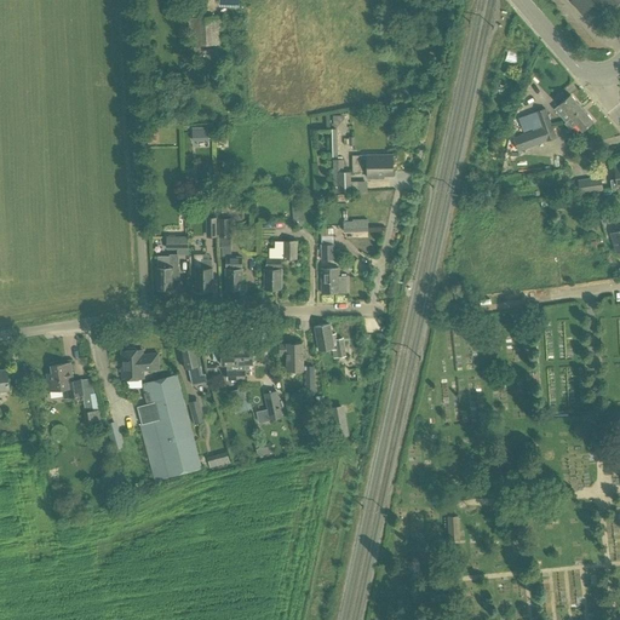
[(619,0),(572,0),(584,13),(595,5),(614,15),(619,3),(619,0)]
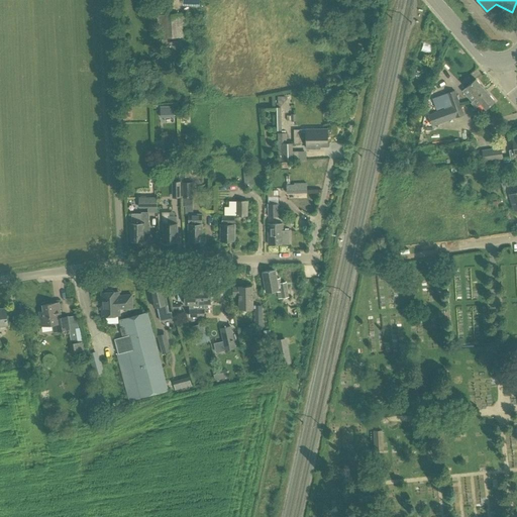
[(161,15),(163,38),(183,37),(182,13),(161,15)]
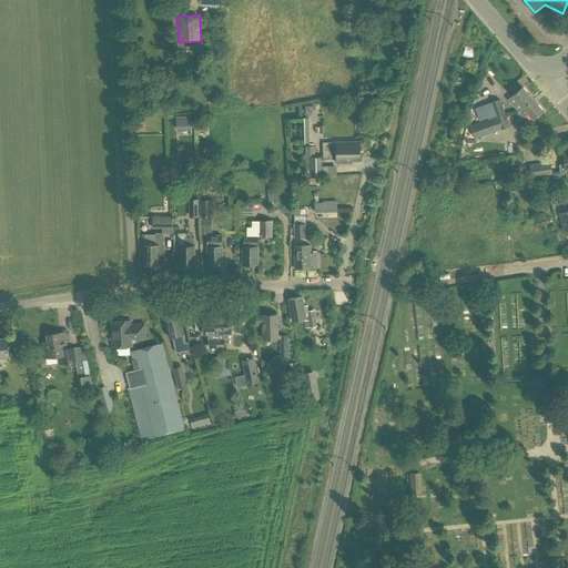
[(513,95),(524,108),(533,99),(523,87),(513,95)]
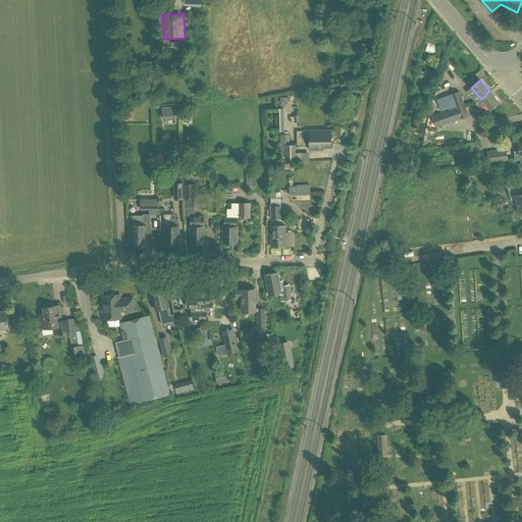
[(463,104),(459,91),(452,94),(456,106),(463,104)]
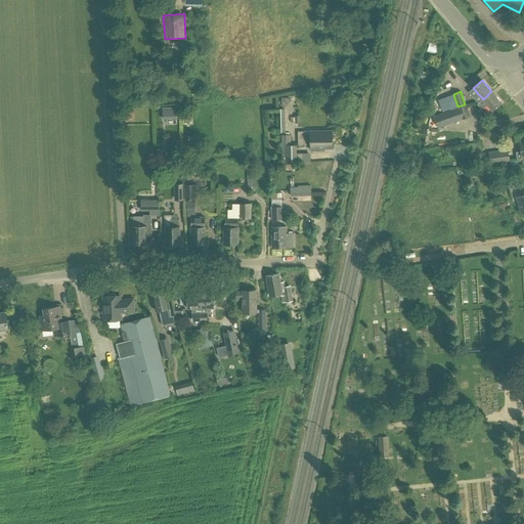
[(491,91),(483,99),(477,104),(482,110),(488,105),(492,110),(501,102),(491,91)]
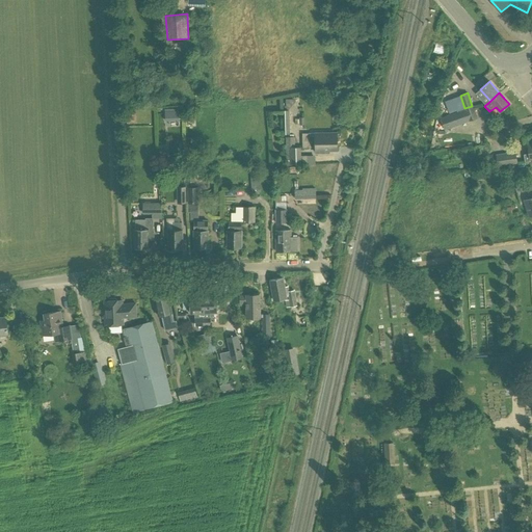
[(464,109),(464,108),(460,96),(453,98),(457,112),(464,109)]
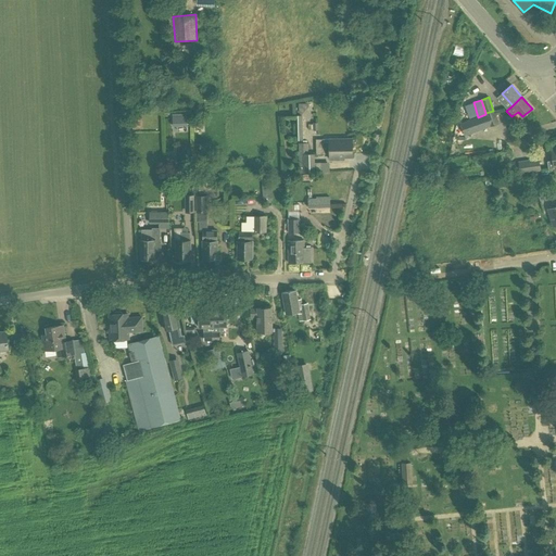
[(493,111),(485,113),(485,114),(490,126),(498,124),(493,111)]
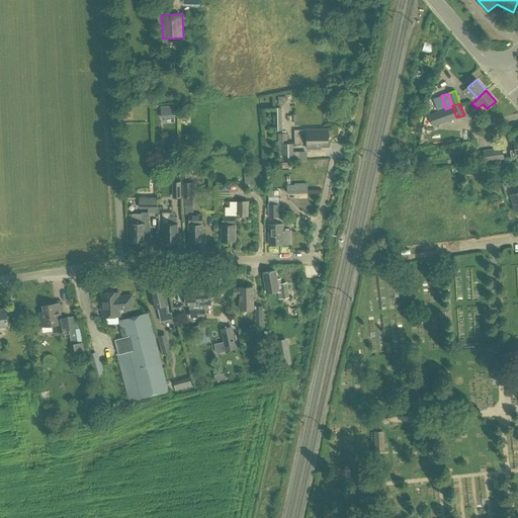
[(445,109),(428,115),(432,126),(456,117),(452,106),(445,109)]
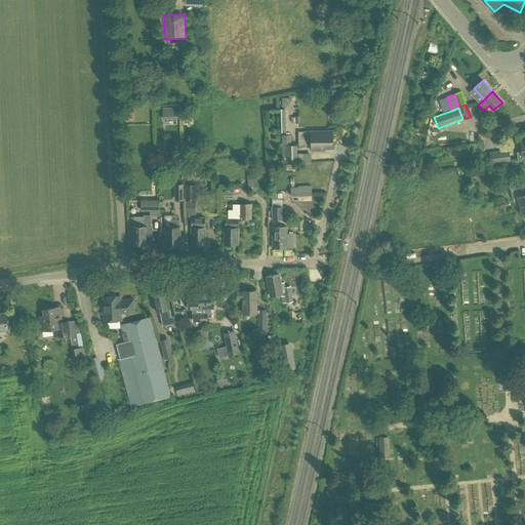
[(298,131),(298,140),(298,146),(312,146),(312,151),(330,151),(330,131),(312,131),(298,131)]
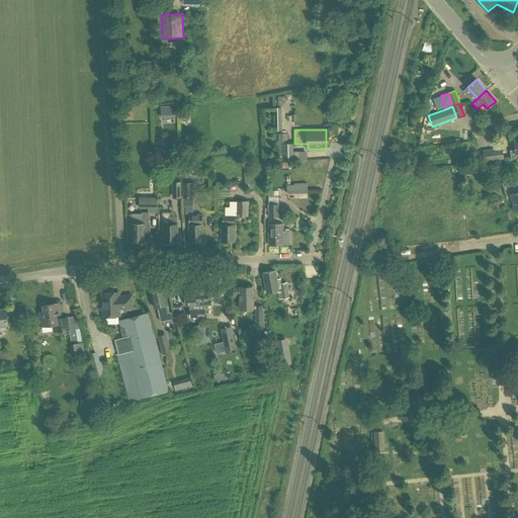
[(286,134),(278,134),(279,153),(281,153),(282,160),(293,160),(293,144),(286,144),(286,134)]
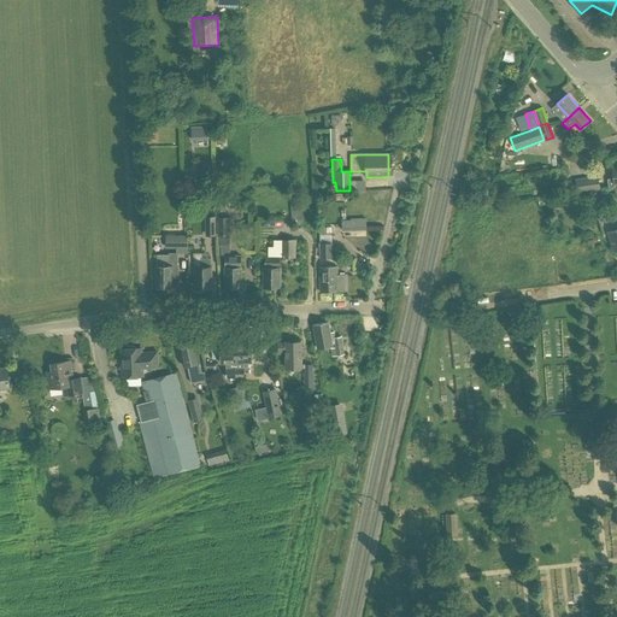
[(577,192),(598,188),(597,176),(575,178),(577,192)]
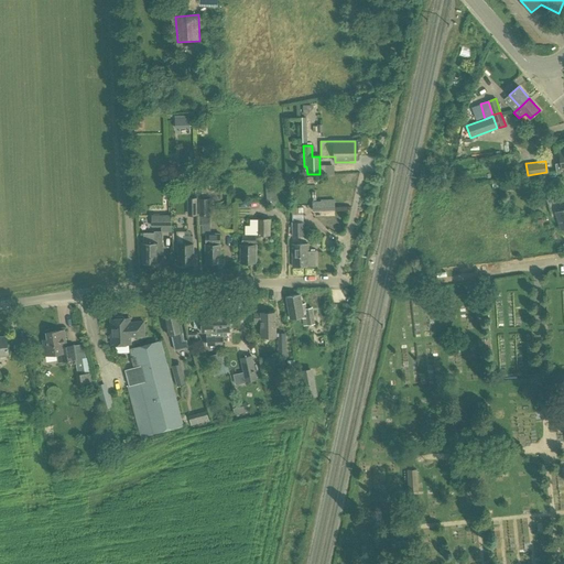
[(206,173),(197,174),(197,194),(206,194),(206,173)]
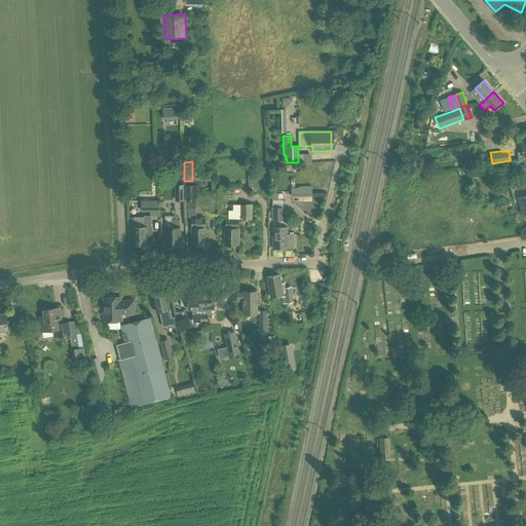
[(247,164),(249,180),(249,188),(250,192),(261,191),(261,188),(256,188),(256,180),(258,179),(256,164),(247,164)]
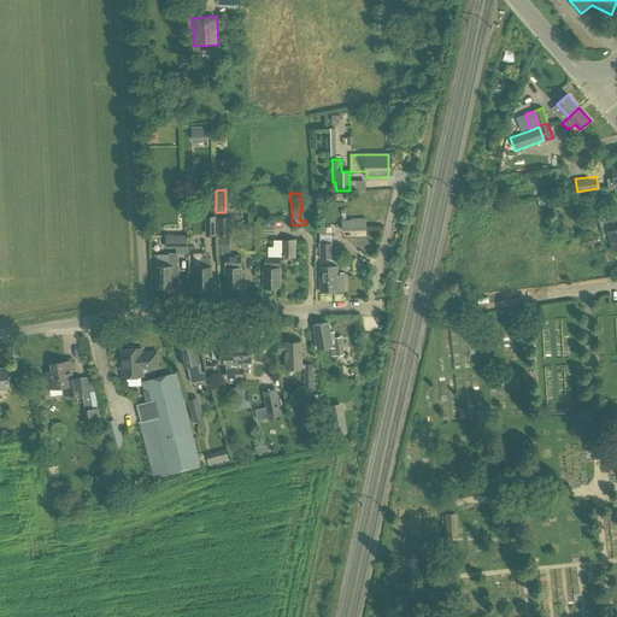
[(603,215),(605,222),(616,218),(615,211),(603,215)]
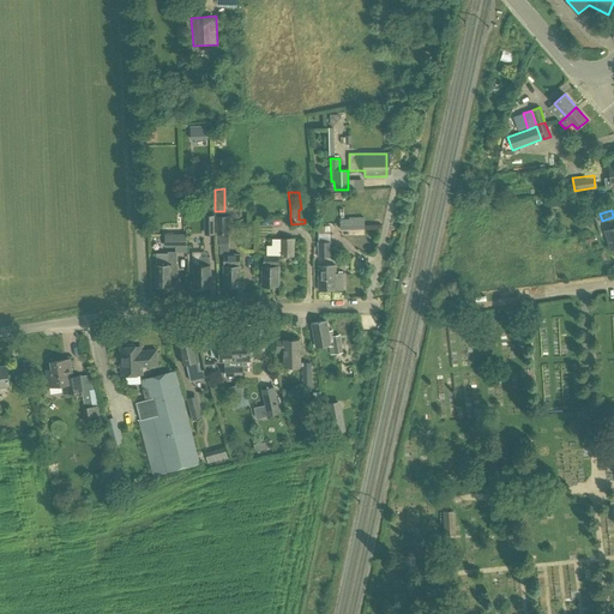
[(210,235),(215,235),(215,217),(204,217),(204,230),(210,230),(210,235)]
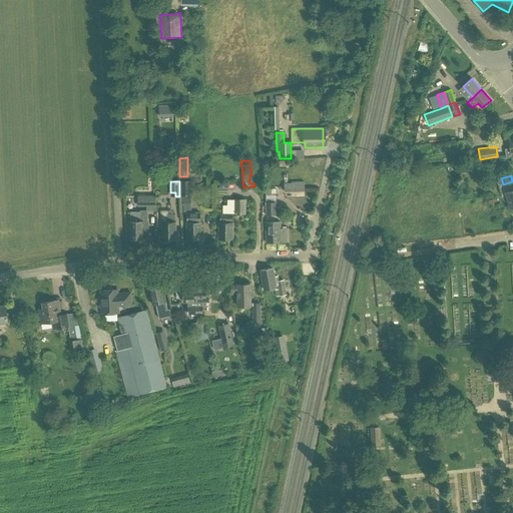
[(181,181),(181,196),(190,196),(190,181),(181,181)]
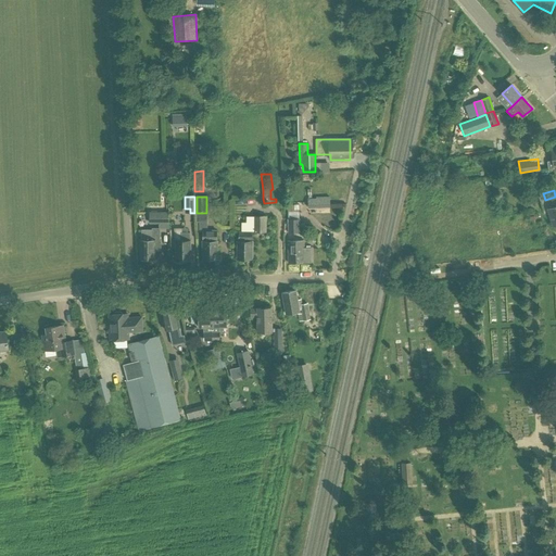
[(159,212),(159,223),(161,223),(169,223),(169,212),(159,212)]
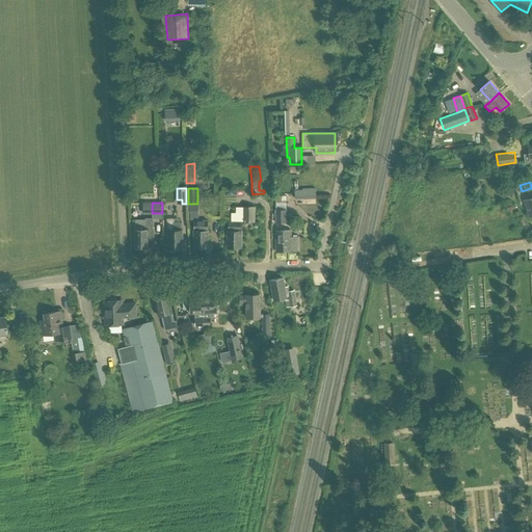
[(228,247),(241,247),(241,232),(240,232),(240,221),(243,221),(243,222),(255,222),(255,207),(243,207),(236,207),(236,213),(231,213),(231,221),(229,221),(229,231),(228,231),(228,247)]
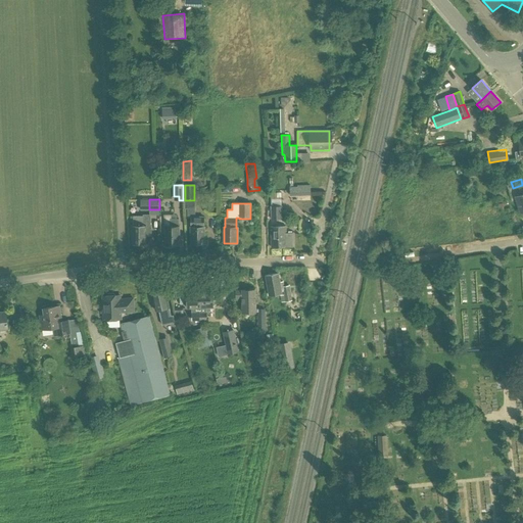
[(271,206),(271,219),(283,220),(283,206),(271,206)]
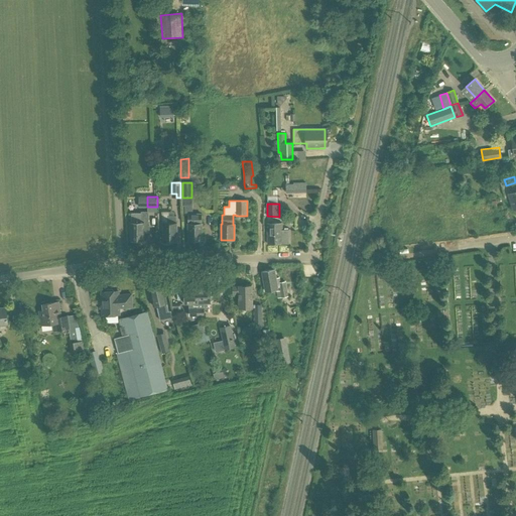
[(185,206),(185,216),(188,216),(188,224),(188,240),(202,240),(202,224),(201,214),(196,214),(191,214),(191,210),(191,206),(185,206)]
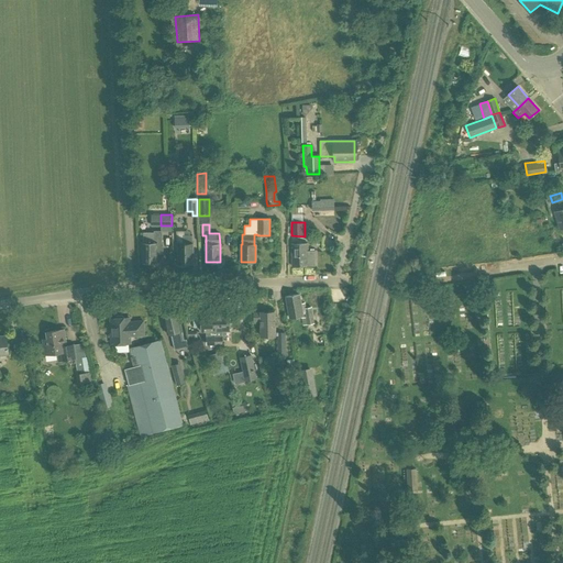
[(157,245),(163,245),(163,231),(154,231),(154,233),(144,233),(144,242),(143,242),(143,262),(157,262),(157,245)]
